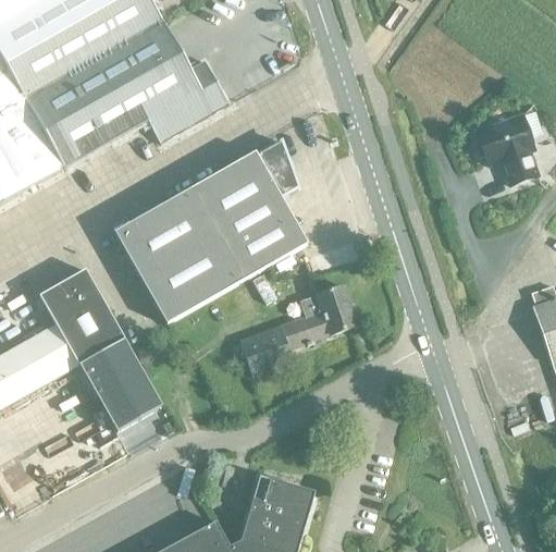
[(0,0),(0,21),(36,0),(0,0)]
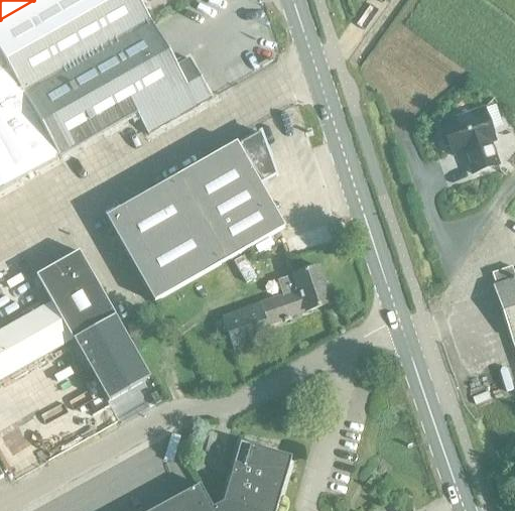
[(33,0),(0,19),(0,72),(13,95),(149,17),(139,0),(33,0)]
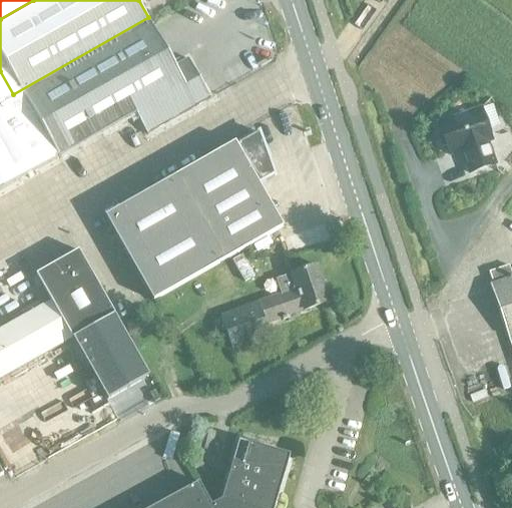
[(173,62),(148,17),(13,94),(49,157),(135,108),(147,130),(210,93),(188,54),(173,62)]
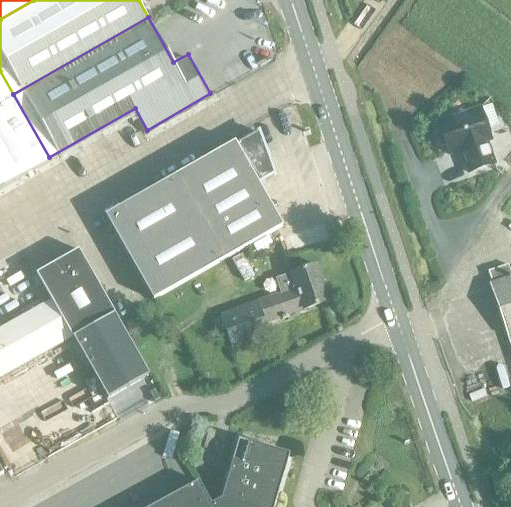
[(0,184),(49,157),(13,94),(0,71),(0,184)]
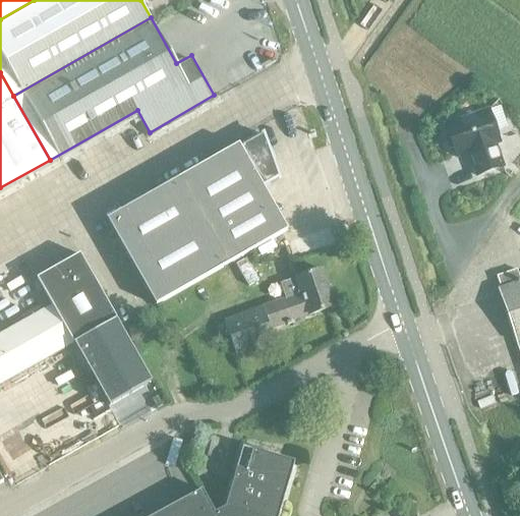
[(445,131),(449,142),(454,144),(457,152),(469,148),(477,171),(503,162),(496,138),(500,137),(488,105),(472,110),(469,108),(462,110),(461,114),(446,120),(448,128),(445,131)]
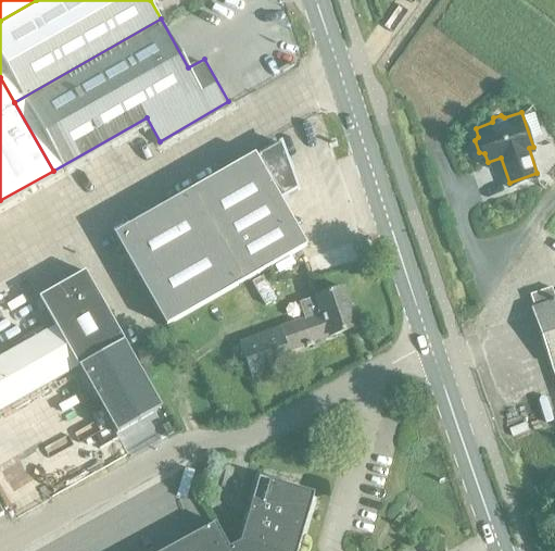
[(216,230),(242,277),(306,242),(280,196),(298,186),(281,140),(257,153),(255,150),(190,186),(216,230)]
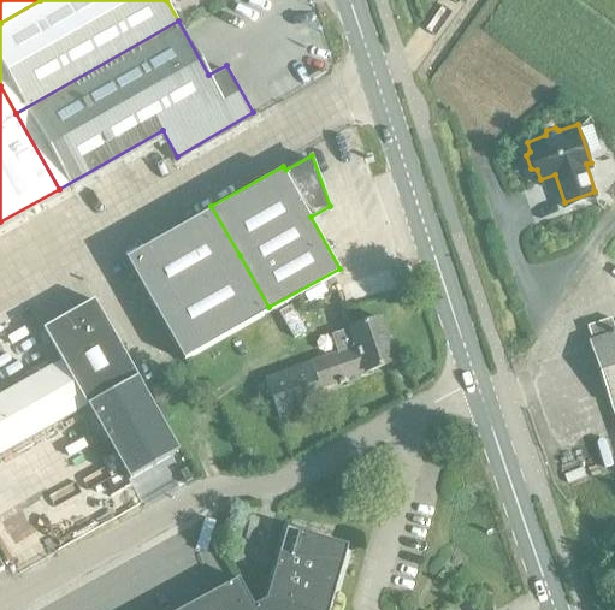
[(154,305),(240,255),(211,206),(125,253),(154,305)]
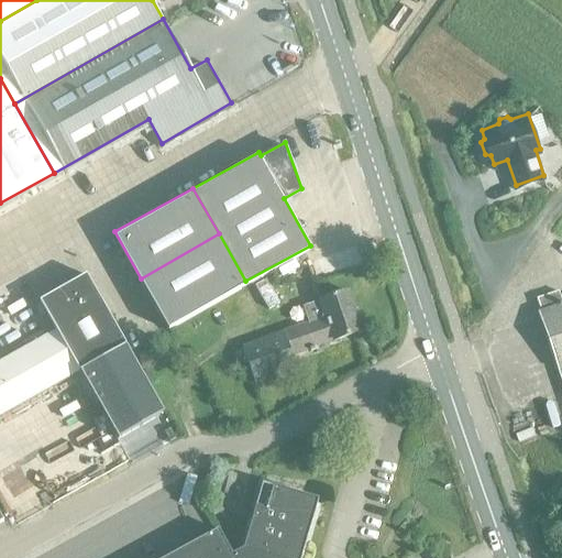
[(166,325),(245,281),(219,233),(141,279),(166,325)]
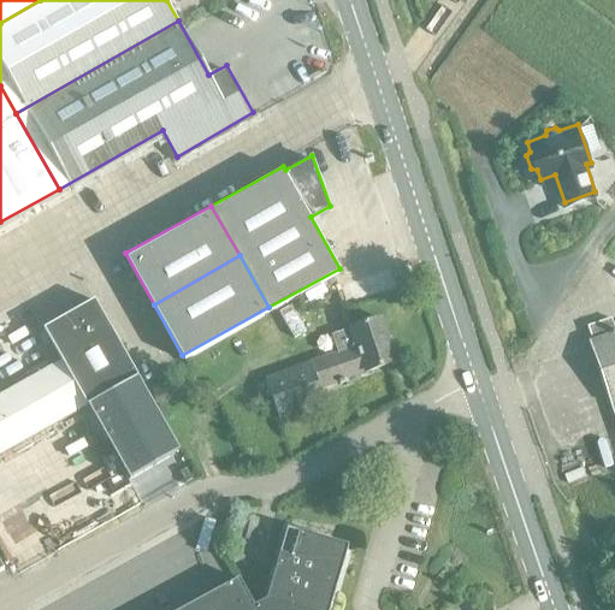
[(43,324),(61,355),(87,401),(139,372),(112,326),(94,295),(43,324)]
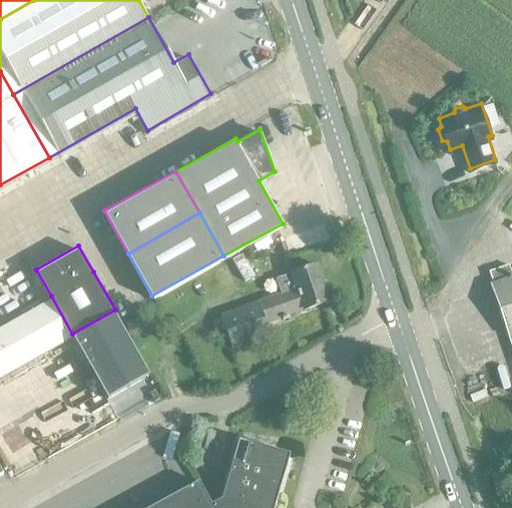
[(219,310),(231,344),(270,332),(266,318),(329,297),(316,260),(290,270),(291,271),(277,275),(281,288),(219,310)]
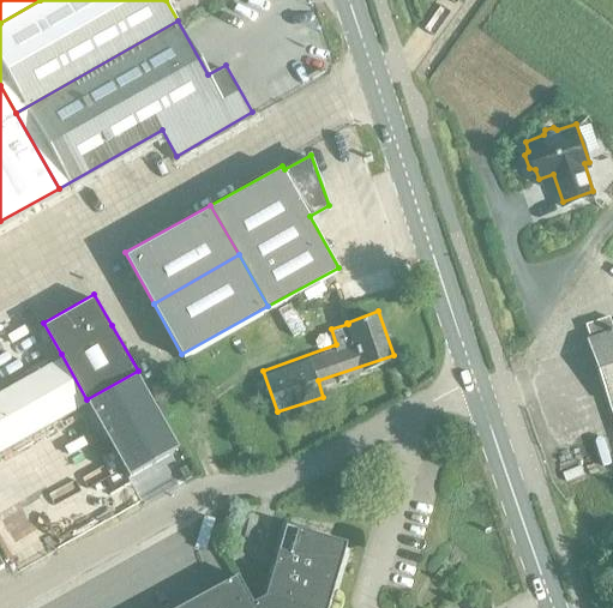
[(590,333),(587,335),(608,398),(612,409),(612,320),(610,312),(586,320),(590,333)]
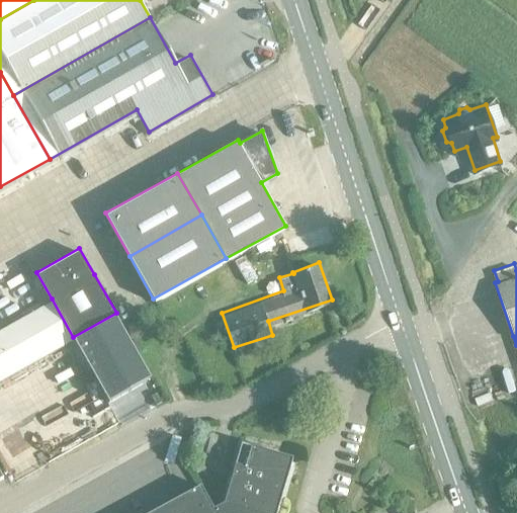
[(0,378),(73,337),(52,298),(0,328),(0,378)]
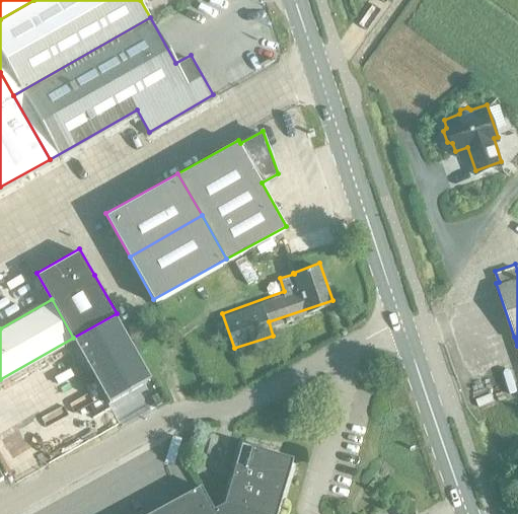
[(117,313),(73,338),(109,399),(151,375),(117,313)]
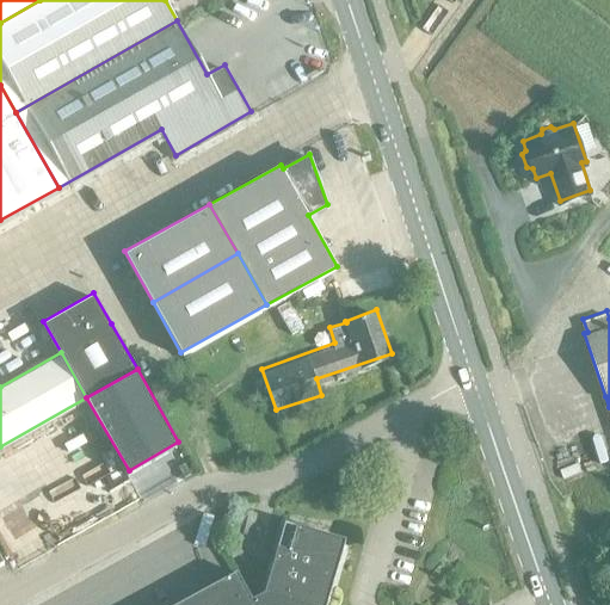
[(277,544),(264,590),(252,597),(236,569),(171,604),(325,604),(345,536),(297,522),(284,519),(277,544)]
